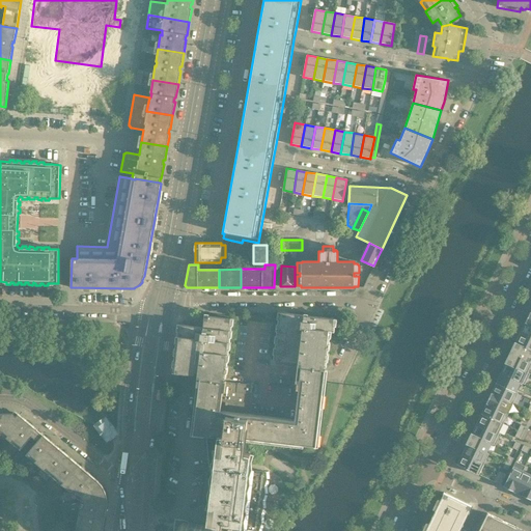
[(329,318),(299,314),(285,313),(281,312),(275,361),(304,364),(325,366),(328,367),(328,366),(324,365),(325,360),(328,361),(329,354),(326,353),(326,348),(330,350),(330,342),(327,341),(328,337),(331,338),(332,332),(335,332),(336,331),(332,331),(333,327),(336,327),(337,318),(329,318)]
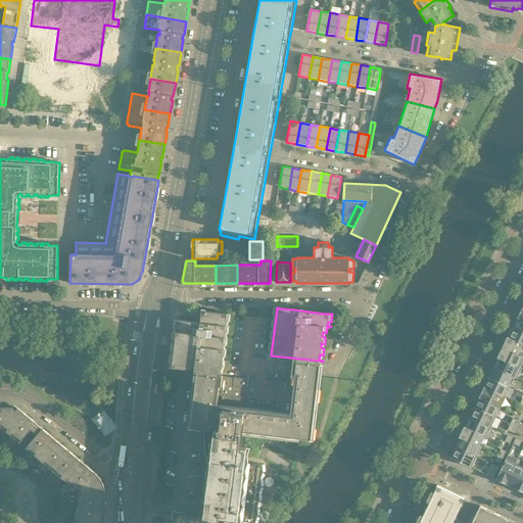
[(200,323),(191,321),(182,320),(178,320),(172,367),(197,370),(220,373),(227,314),(223,313),(223,314),(204,312),(203,323),(200,323)]
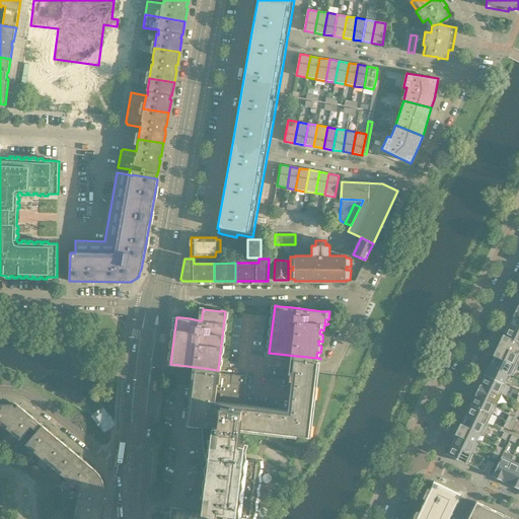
[(518,330),(518,317),(513,315),(508,325),(518,330)]
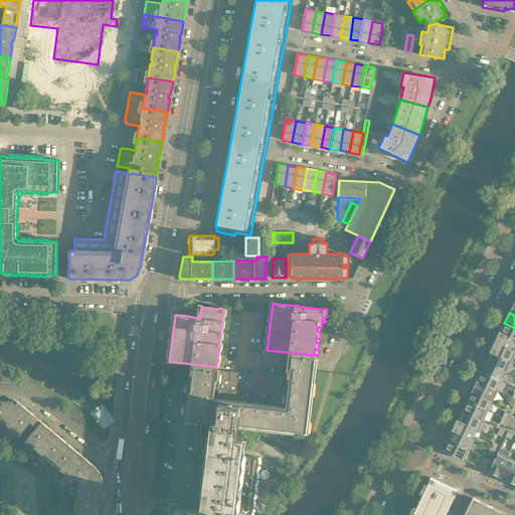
[(514,328),(504,323),(500,332),(514,338),(514,328)]
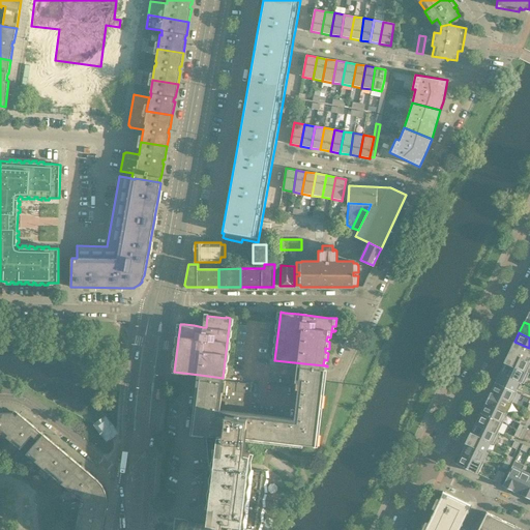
[(529,348),(514,342),(509,352),(529,361),(529,348)]
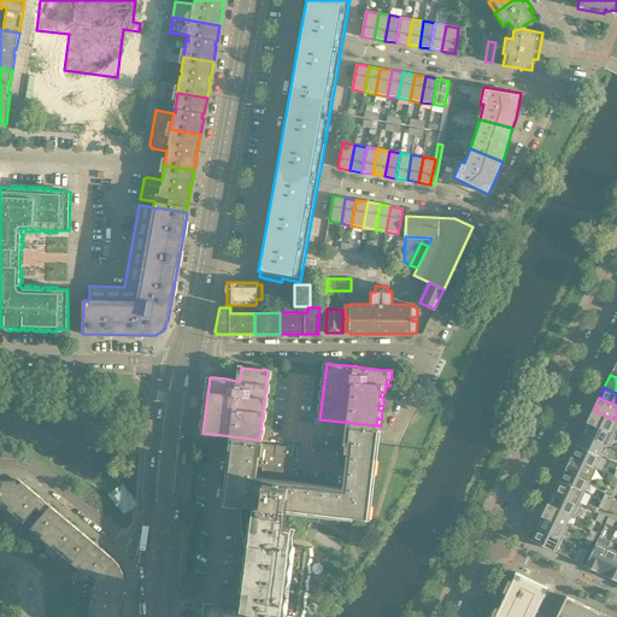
[(612,433),(616,423),(616,421),(593,410),(588,421),(612,433)]
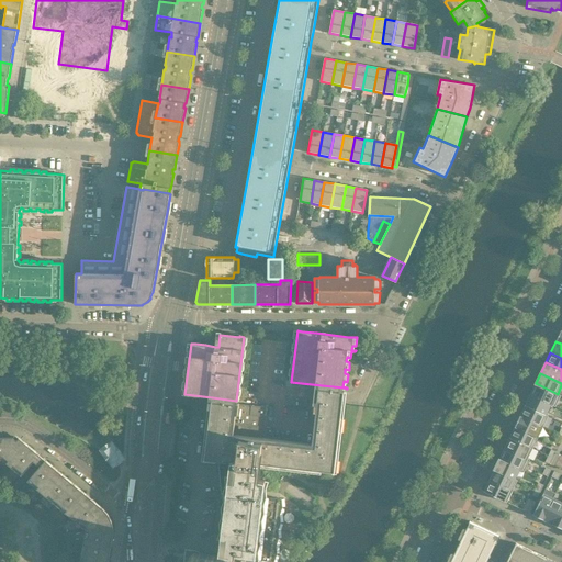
[(561,395),(558,394),(536,383),(529,395),(550,405),(554,407),(561,395)]
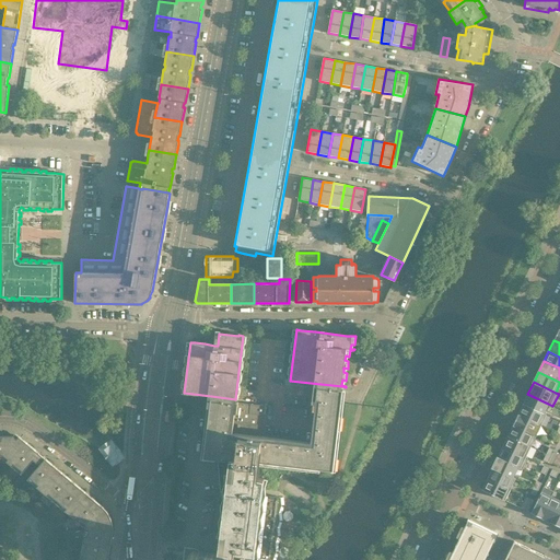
[(273,552),(273,544),(276,537),(275,528),(278,521),(277,513),(279,505),(279,498),(279,497),(269,496),(269,497),(261,496),(264,479),(257,477),(258,468),(258,462),(319,468),(319,469),(333,470),(333,469),(340,403),(340,404),(341,396),(342,386),(321,384),(319,393),(318,399),(314,446),(260,440),(263,426),(259,426),(260,421),(263,421),(264,417),(249,415),(251,405),(235,403),(235,399),(211,396),(203,457),(226,461),(224,475),(222,474),(222,475),(225,476),(225,475),(228,476),(218,553),(236,556),(235,559),(254,559),(254,558),(261,559),(269,559),(271,559),(273,552)]
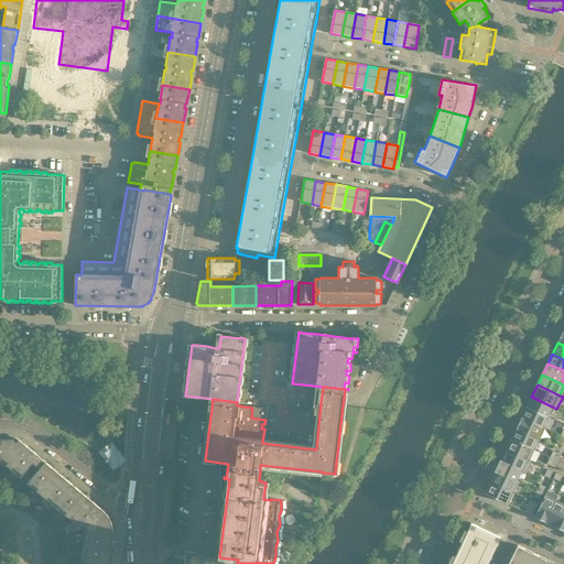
[(548,416),(552,407),(531,397),(527,407),(548,416)]
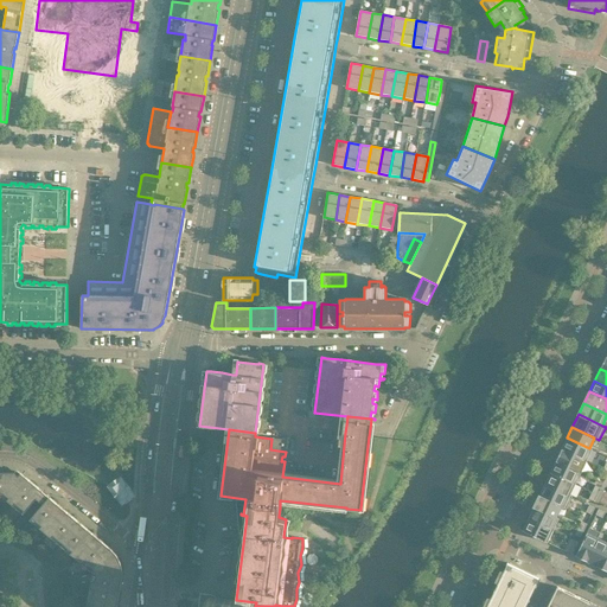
[(586,461),(592,449),(589,448),(567,438),(561,449),(586,461)]
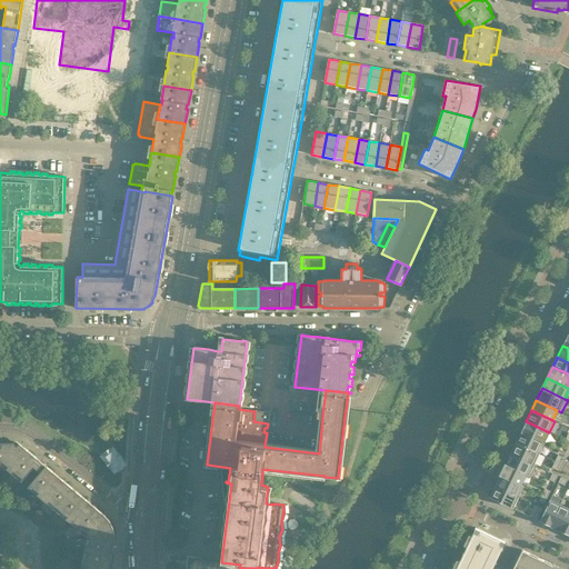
[(268,423),(269,412),(255,411),(253,421),(268,423)]
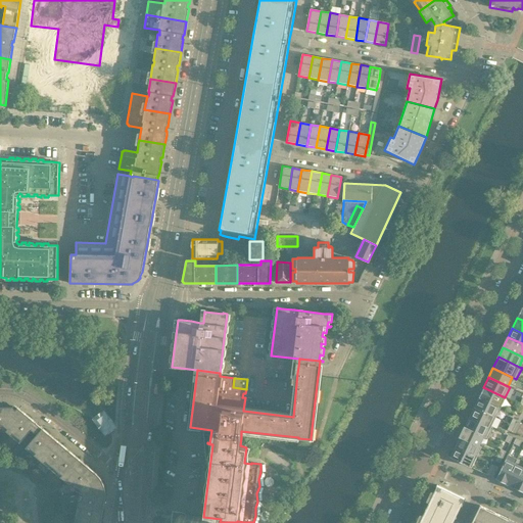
[(500,408),(505,397),(483,387),(479,397),(500,408)]
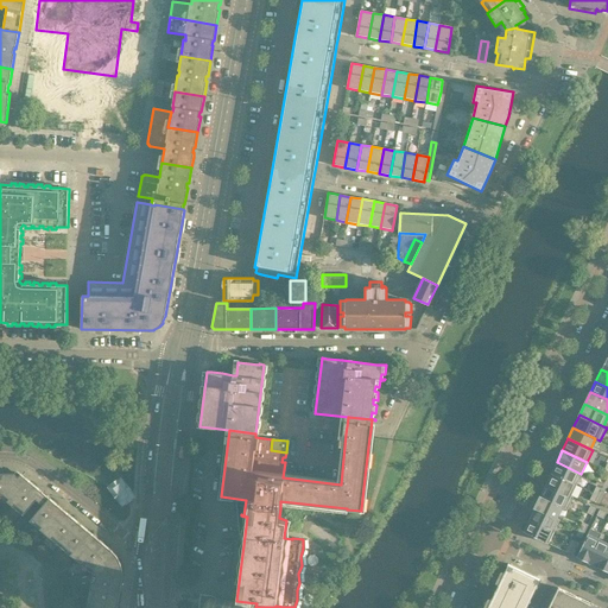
[(296,475),(297,463),(289,462),(286,474),(296,475)]
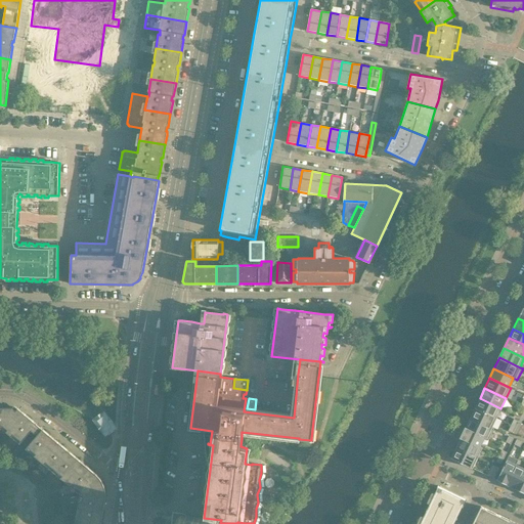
[(496,418),(500,408),(480,398),(475,408),(496,418)]
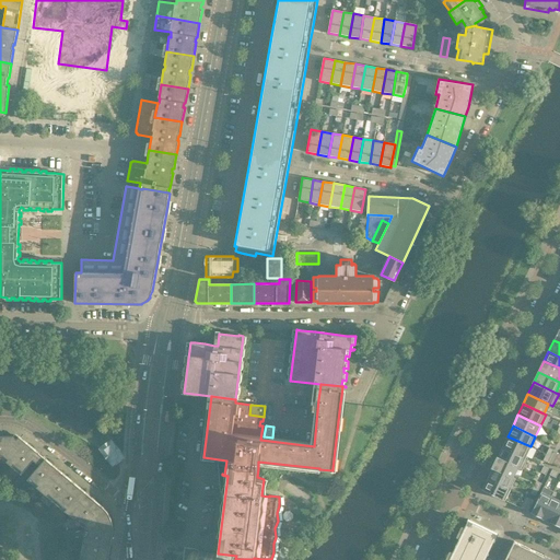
[(13,436),(0,435),(0,455),(3,455),(8,459),(6,462),(12,467),(14,465),(22,471),(20,474),(21,475),(34,461),(39,453),(24,441),(19,436),(16,439),(13,436)]
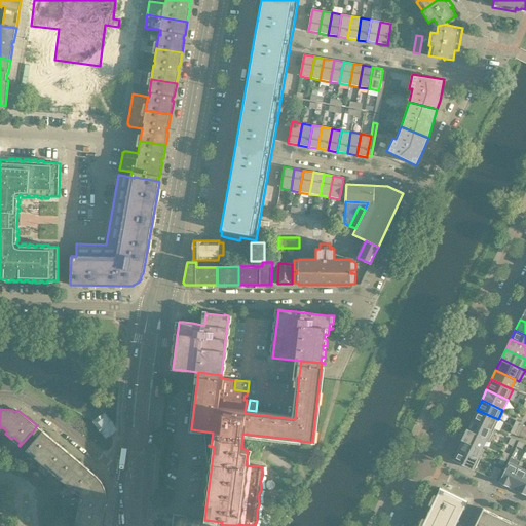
[(493,429),(498,419),(477,410),(472,419),(493,429)]
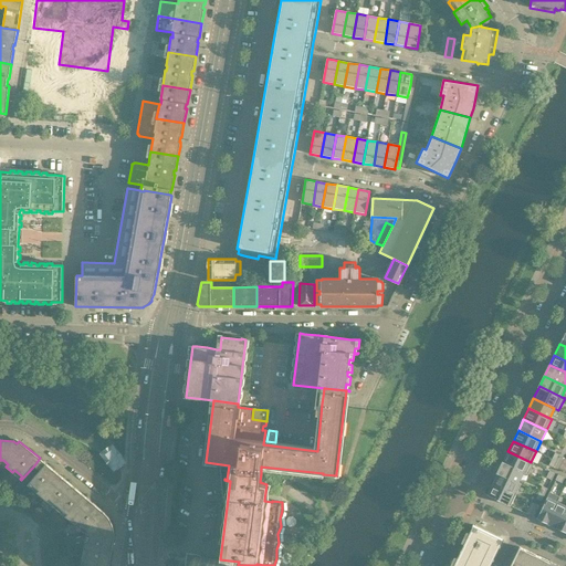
[(117,452),(113,448),(112,446),(108,449),(108,448),(105,451),(102,453),(106,460),(108,464),(109,464),(114,470),(117,468),(121,465),(122,465),(121,464),(124,462),(119,457),(121,456),(117,452)]
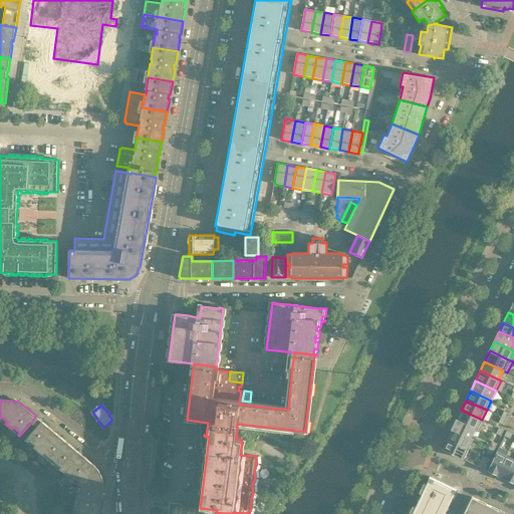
[(485,421),(482,420),(461,410),(456,420),(475,429),(479,431),(485,421)]
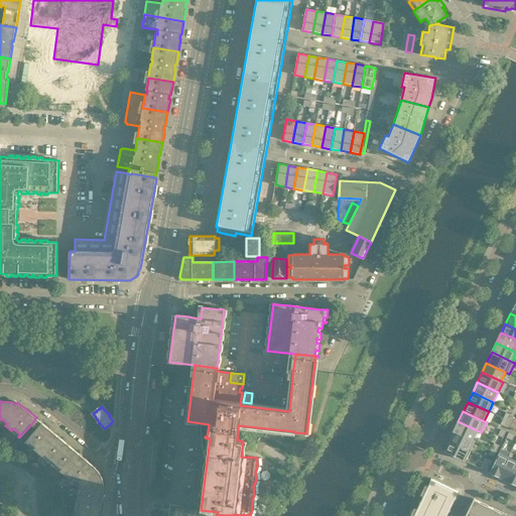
[(68,444),(54,433),(38,420),(33,426),(26,434),(29,436),(25,441),(26,442),(28,440),(35,446),(33,448),(43,458),(45,456),(53,462),(68,444)]
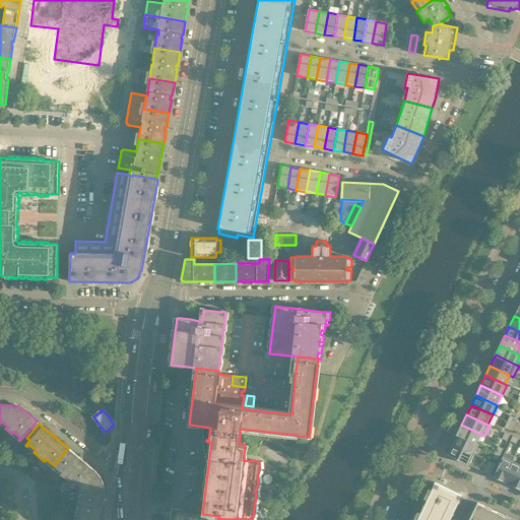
[(476,443),(480,434),(461,425),(457,435),(476,443)]
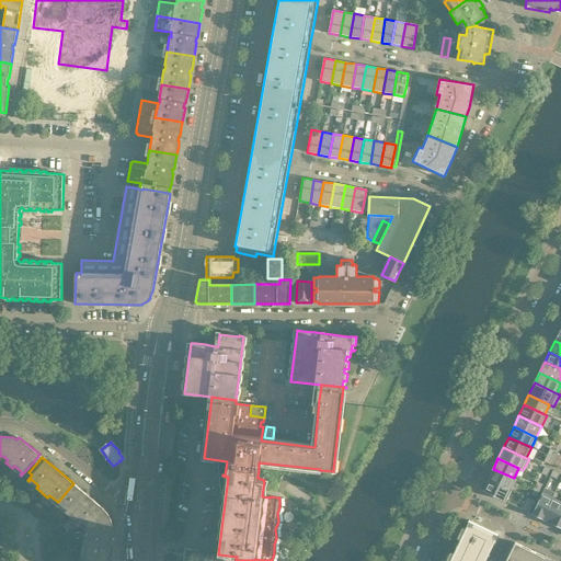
[(511,491),(516,479),(514,478),(493,469),(488,480),(511,491)]
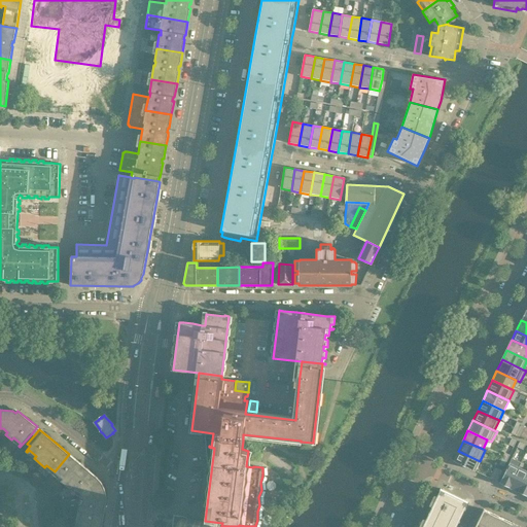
[(475,471),(480,461),(458,451),(454,461),(475,471)]
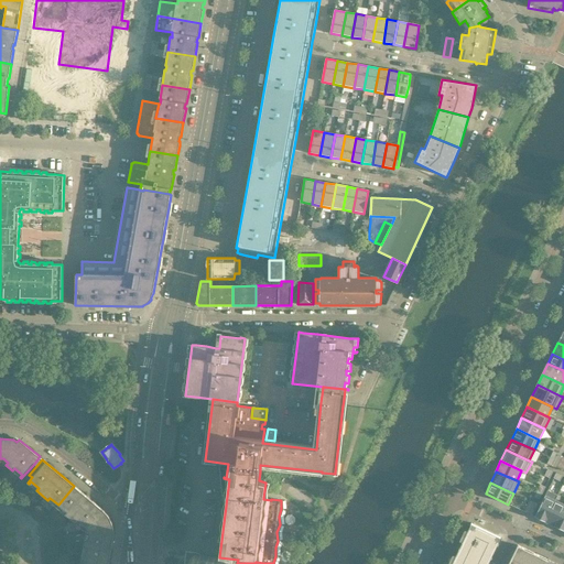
[(107,514),(89,498),(74,486),(58,505),(67,512),(65,514),(76,524),(78,521),(87,529),(88,531),(111,522),(110,520),(109,518),(109,517),(107,514)]
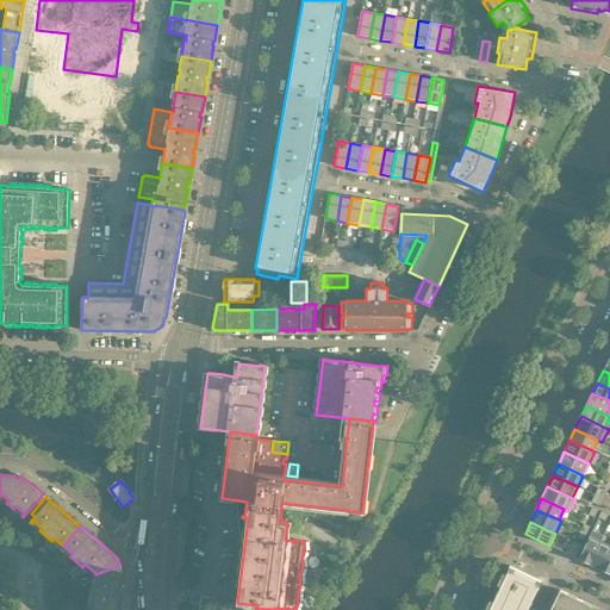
[(590,565),(601,541),(589,536),(578,559),(590,565)]
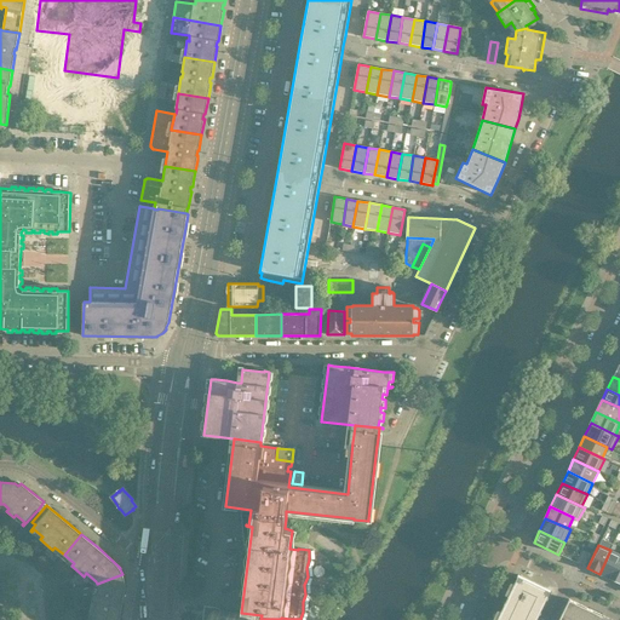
[(585,567),(591,554),(583,550),(577,562),(585,567)]
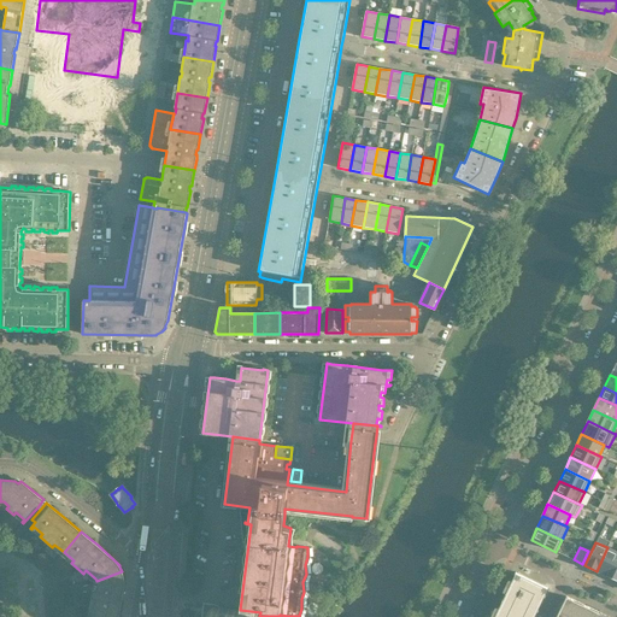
[(606,575),(616,552),(607,547),(597,571),(606,575)]
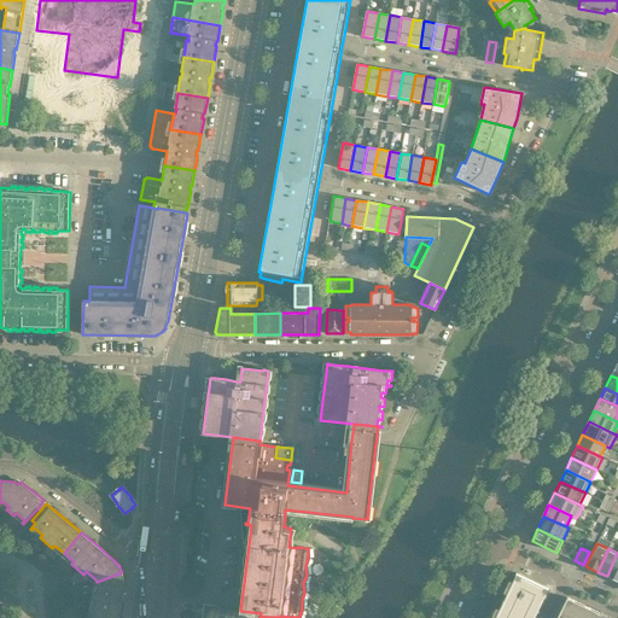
[(617,582),(617,581),(617,551),(617,553),(607,576),(617,582)]
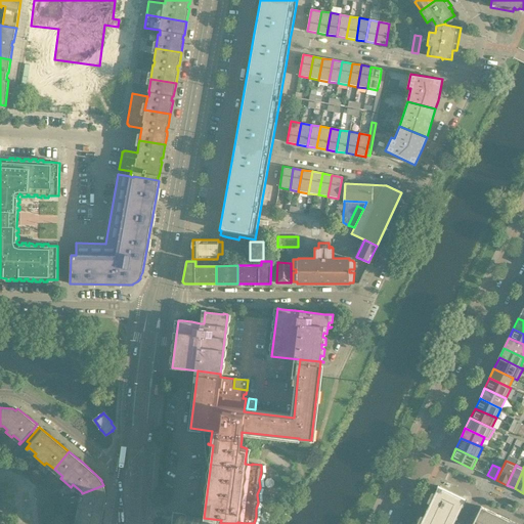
[(103,485),(82,493),(83,495),(82,501),(79,500),(77,508),(80,509),(79,518),(101,522),(105,499),(105,494),(105,491),(105,489),(104,488),(103,485)]
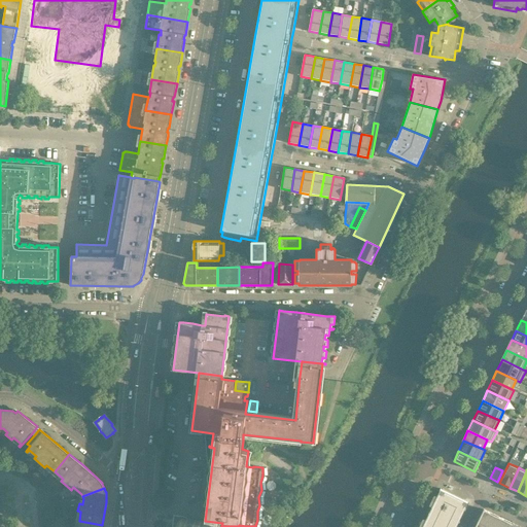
[(452,526),(465,500),(440,489),(421,526),(452,526)]
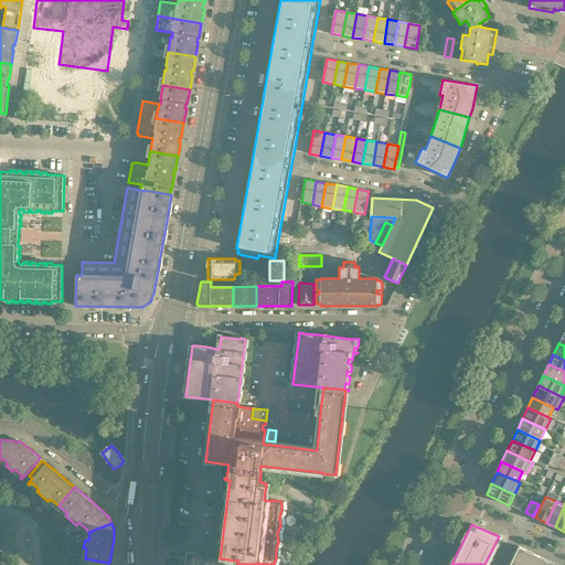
[(557,564),(519,547),(509,564),(557,564)]
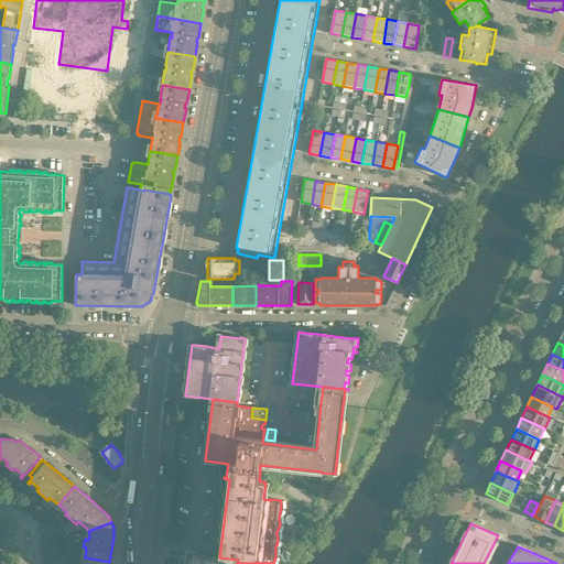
[(237,563),(238,560),(219,557),(201,555),(196,555),(195,554),(195,556),(192,559),(190,559),(190,562),(191,562),(190,563),(237,563)]
